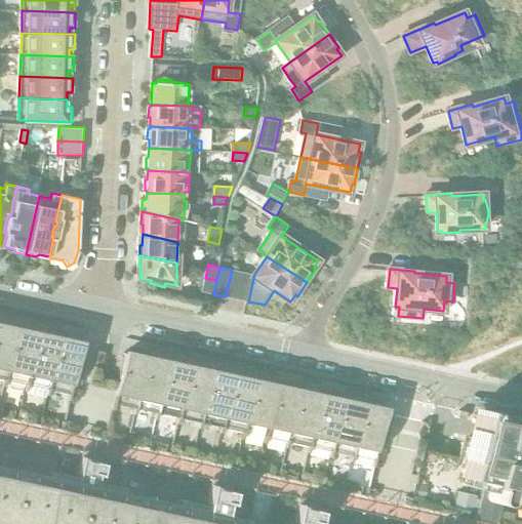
[(226,296),(248,301),(254,274),(232,270),(226,296)]
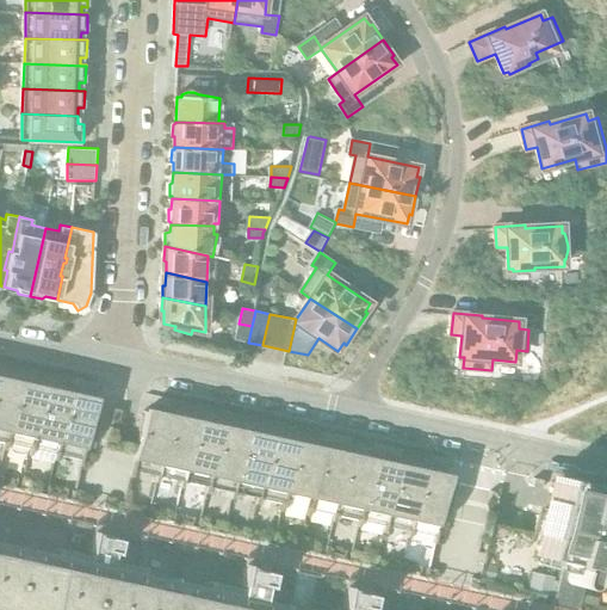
[(239,324),(235,339),(248,343),(252,326),(239,324)]
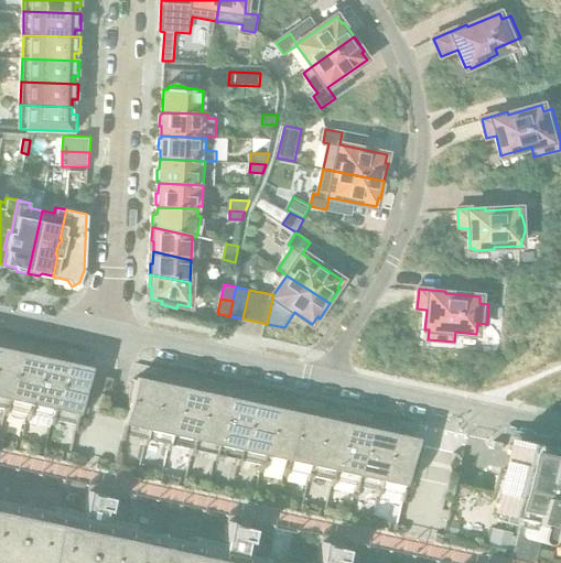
[(0,413),(9,415),(22,353),(0,347),(0,413)]
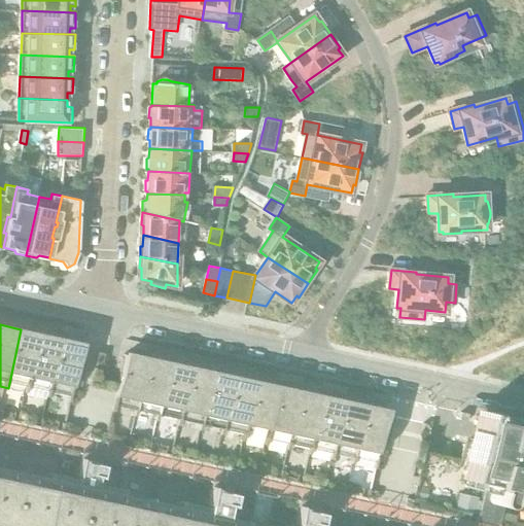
[(29,392),(41,334),(21,329),(8,388),(29,392)]
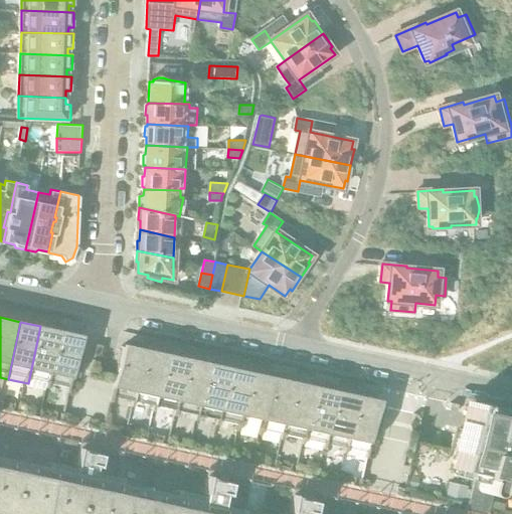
[(49,388),(62,331),(40,326),(28,383),(49,388)]
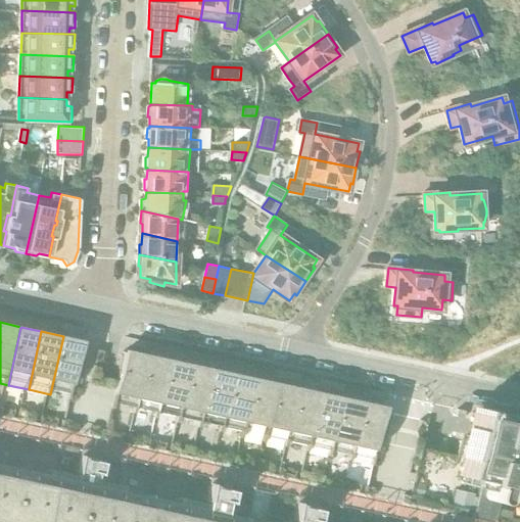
[(72,398),(83,346),(84,341),(63,336),(50,394),(72,398)]
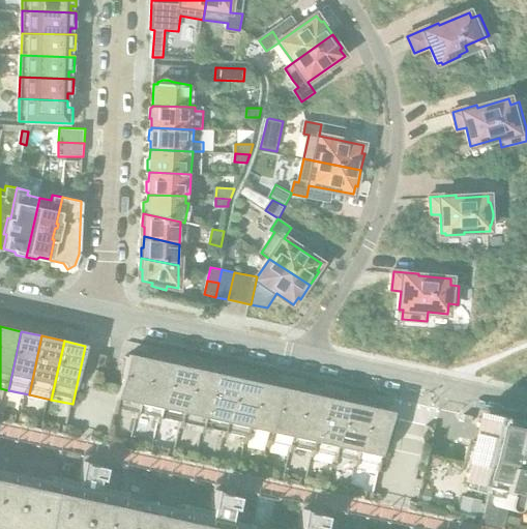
[(503,528),(504,527),(499,527),(498,528),(492,528),(489,528),(489,524),(485,524),(482,528),(425,515),(435,461),(429,460),(430,453),(436,428),(429,425),(421,456),(392,449),(399,419),(391,417),(380,471),(355,466),(333,461),(313,456),(290,451),(267,446),(247,442),(226,437),(204,433),(182,428),(162,423),(141,418),(119,414),(132,355),(127,354),(126,360),(125,359),(120,385),(101,382),(108,356),(100,354),(94,383),(85,381),(92,352),(84,351),(72,404),(51,400),(29,394),(8,390),(0,388),(0,471),(58,483),(58,479),(78,485),(76,488),(81,489),(82,485),(101,489),(101,493),(107,494),(107,491),(124,494),(123,498),(187,511),(187,508),(209,512),(209,517),(213,517),(214,513),(232,517),(232,521),(253,526),(251,528),(503,528)]
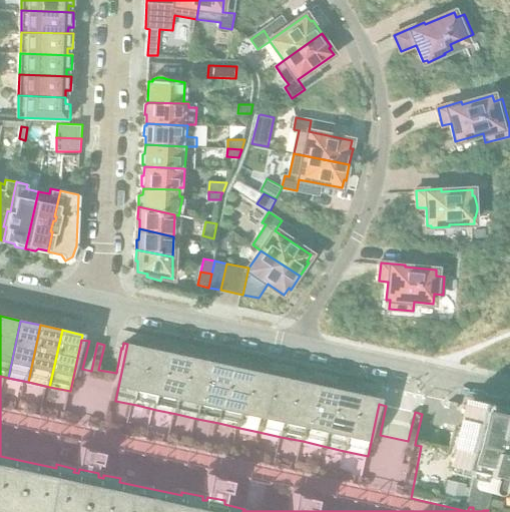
[(136,405),(148,349),(127,344),(115,401),(136,405)]
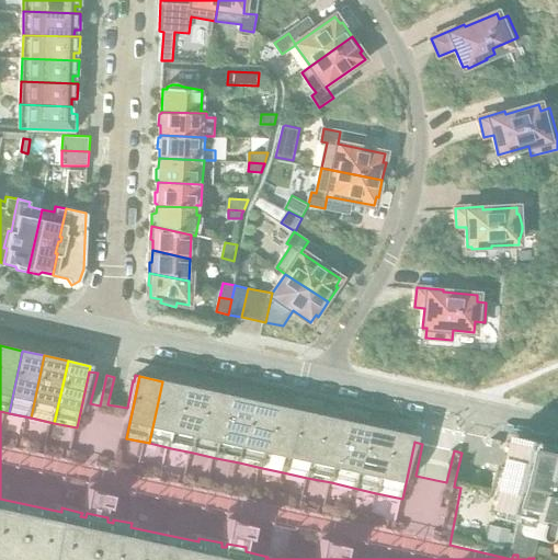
[(171,448),(185,386),(162,381),(149,443),(171,448)]
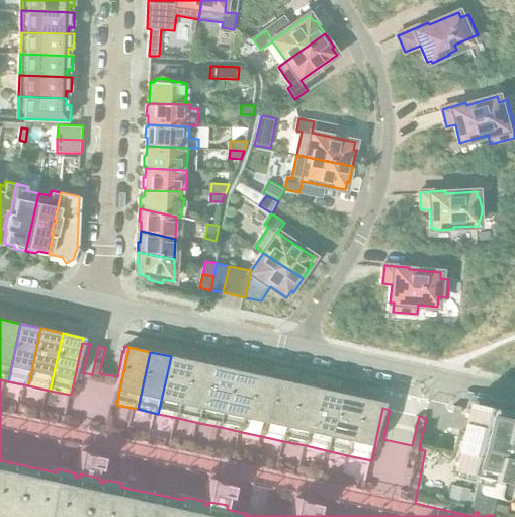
[(178,418),(190,361),(171,356),(158,414),(178,418)]
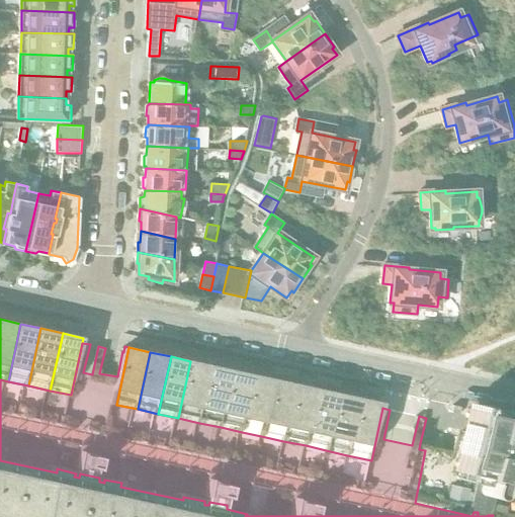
[(199,423),(211,365),(190,361),(178,418),(199,423)]
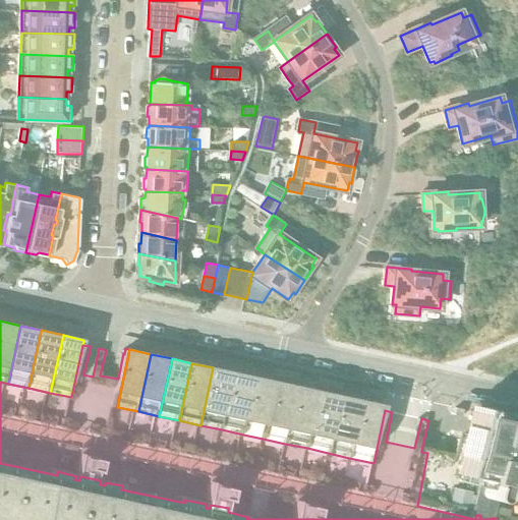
[(222,429),(234,372),(213,367),(200,425),(222,429)]
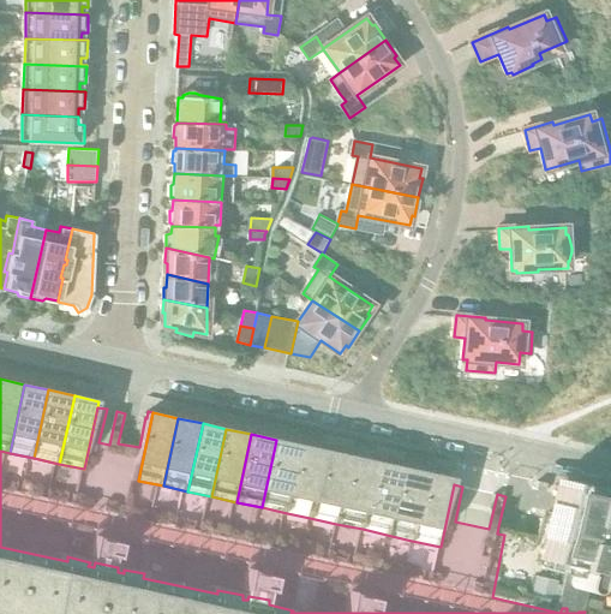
[(287,513),(301,445),(276,440),(262,507),(287,513)]
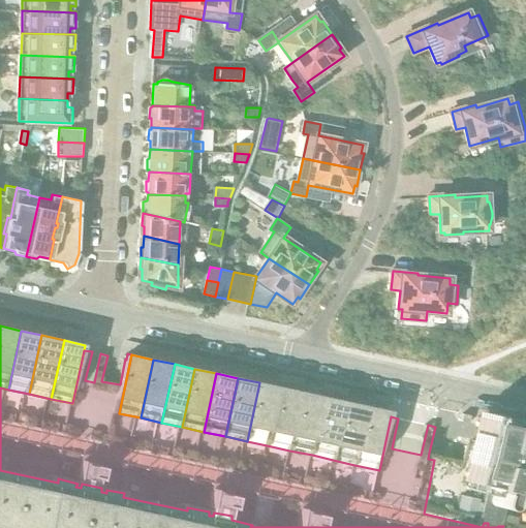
[(267,445),(280,387),(259,382),(247,441),(267,445)]
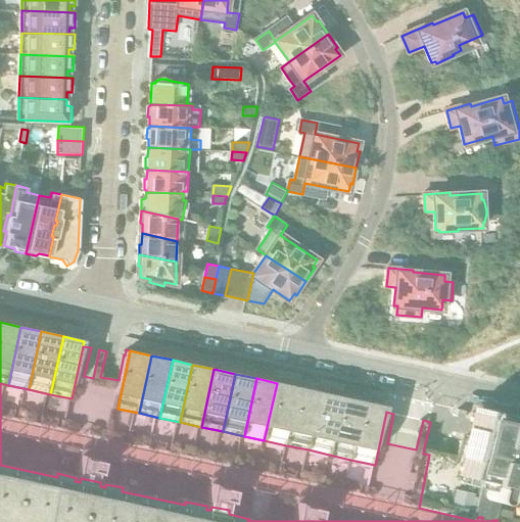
[(286,445),(299,387),(277,383),(264,440),(286,445)]
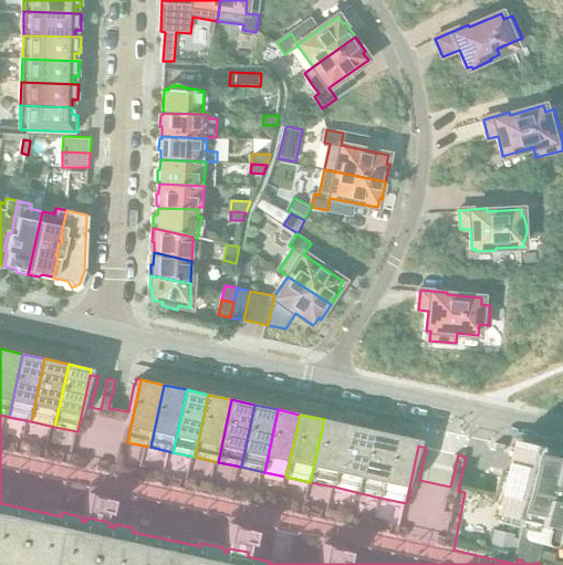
[(334,487),(347,425),(324,419),(310,482),(334,487)]
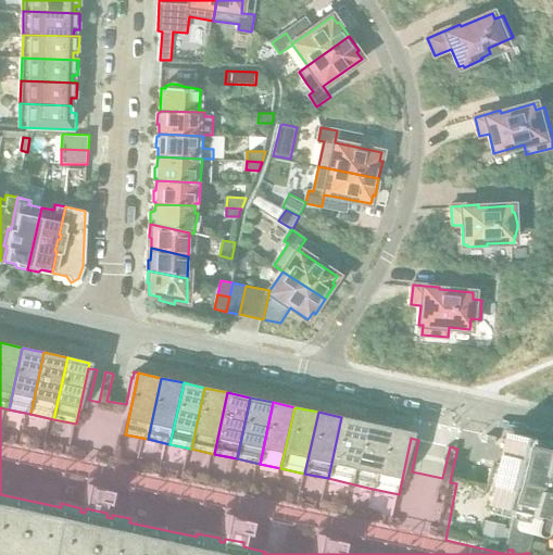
[(350,483),(363,421),(341,417),(328,478),(350,483)]
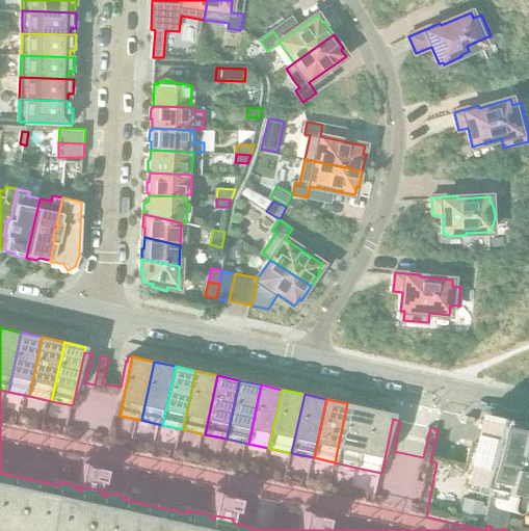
[(356,468),(370,408),(347,403),(335,462),(356,468)]
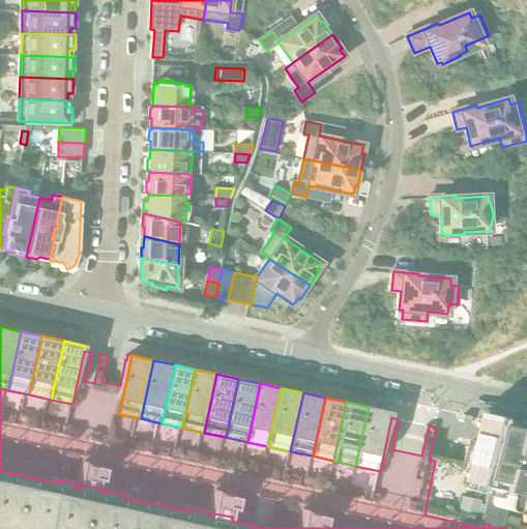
[(380,471),(391,417),(392,412),(369,407),(355,466),(380,471)]
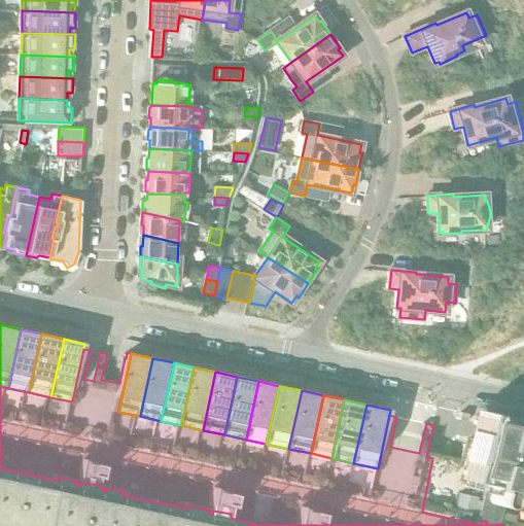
[(489,525),(490,525),(511,423),(502,421),(503,415),(480,410),(474,437),(465,436),(461,458),(427,451),(426,457),(432,458),(422,512),(480,525),(482,521),(486,521),(486,525),(489,525)]
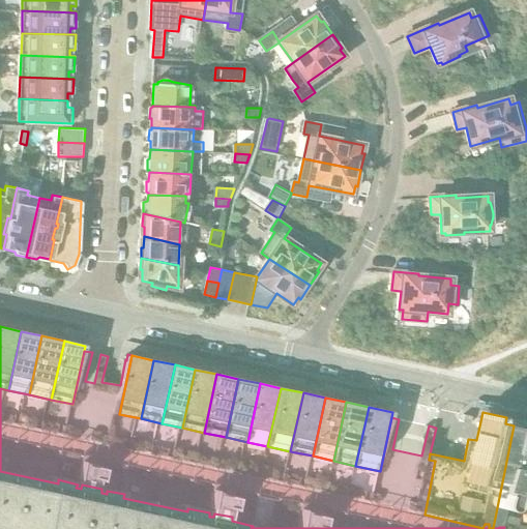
[(472,424),(473,416),(466,414),(464,422),(472,424)]
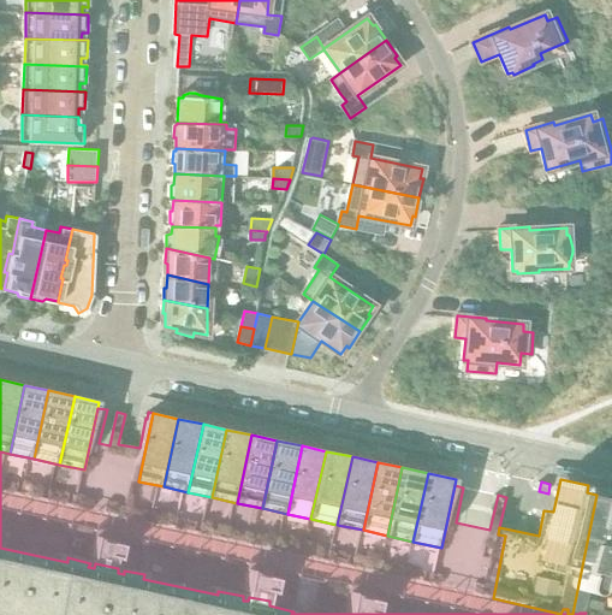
[(611,490),(610,497),(596,495),(572,614),(578,614),(580,613),(586,613),(584,614),(611,614),(611,490)]
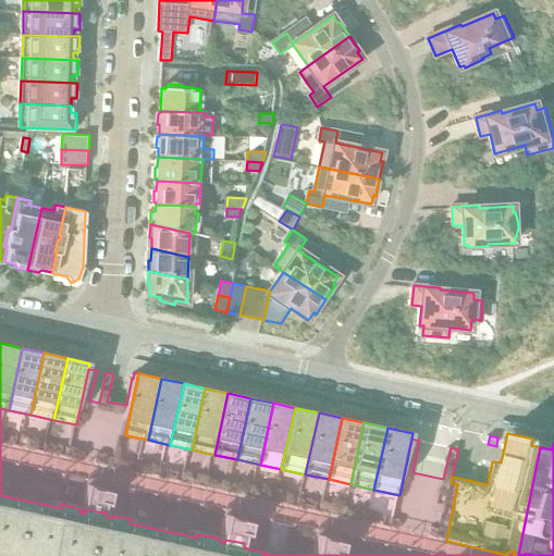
[(220,543),(220,539),(197,534),(197,538),(130,523),(131,519),(112,516),(112,519),(107,518),(107,514),(86,509),(85,514),(79,513),(82,509),(61,504),(61,508),(0,495),(0,555),(263,555),(266,553),(244,547),(244,543),(225,540),(224,543),(220,543)]
